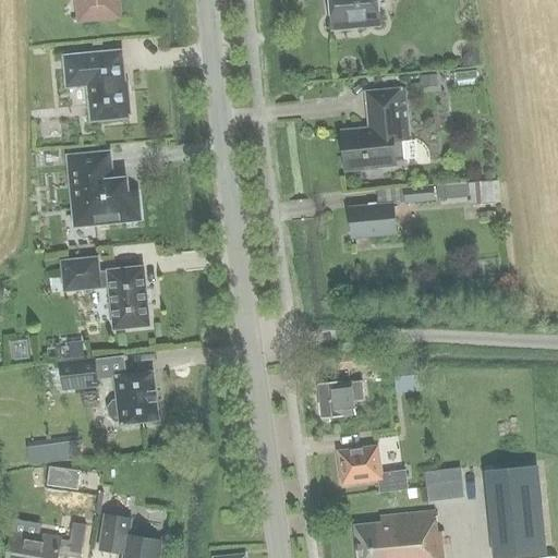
[(118,16),(116,0),(77,0),(80,20),(118,16)]
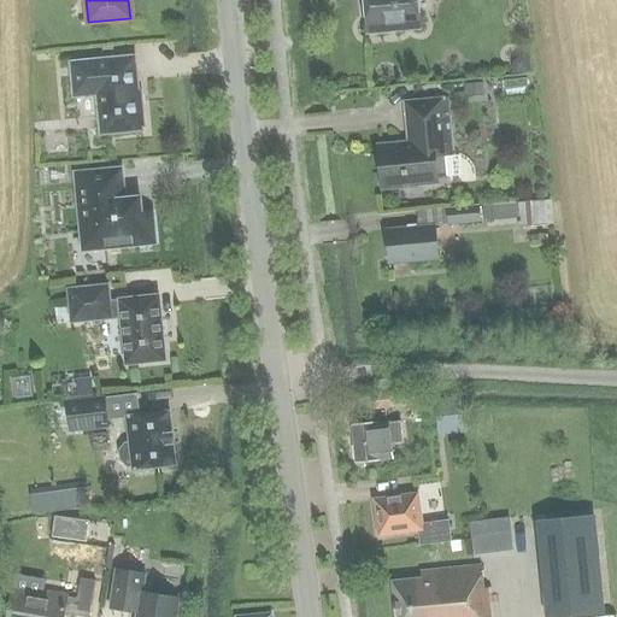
[(416,0),(363,0),(365,25),(395,23),(397,30),(419,28),(416,0)]
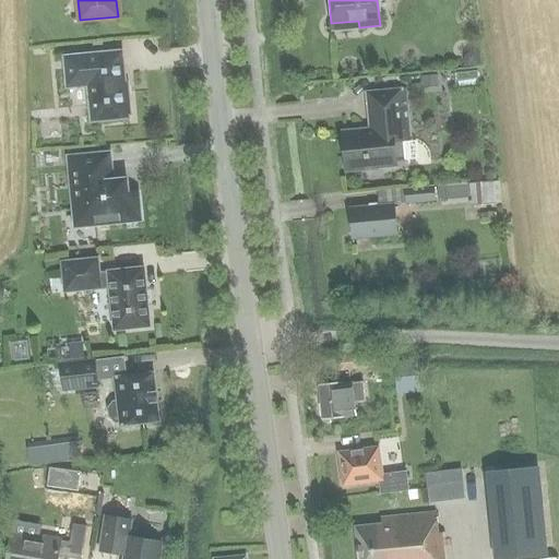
[(129,118),(129,116),(132,115),(130,98),(127,98),(121,52),(64,59),(68,90),(88,86),(93,122),(129,118)]
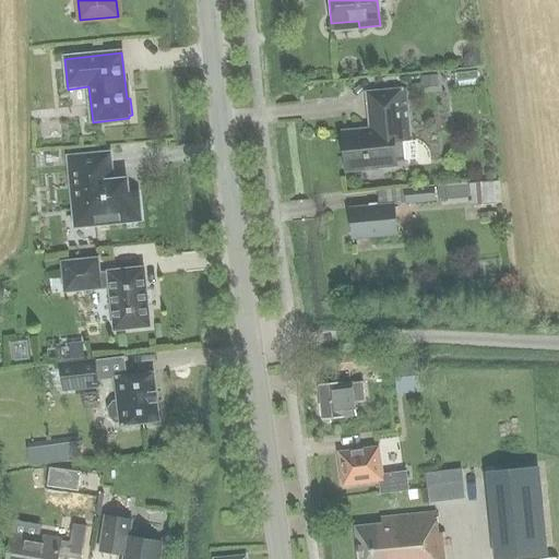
[(437,87),(436,75),(420,76),(421,88),(437,87)]
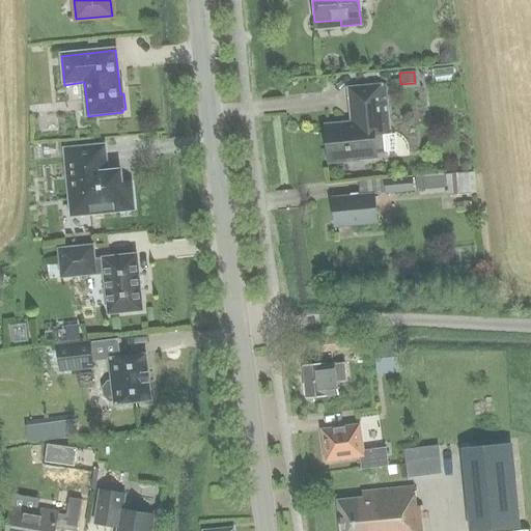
[(384,152),(382,134),(388,133),(383,85),(348,89),(352,126),(325,129),(328,160),(346,159),(347,162),(375,159),(375,154),(384,152)]
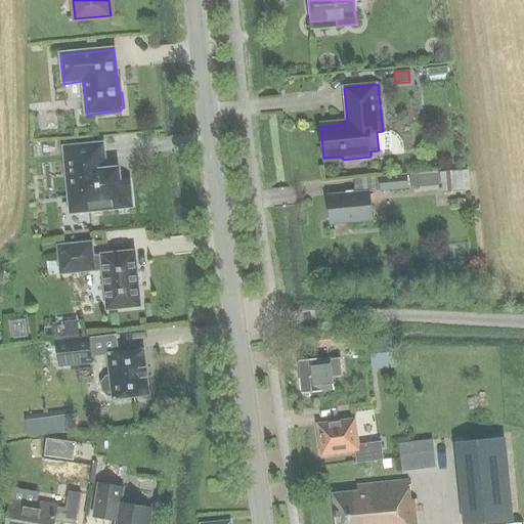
[(63,148),(70,212),(129,206),(126,179),(117,180),(116,169),(102,171),(100,144),(63,148)]
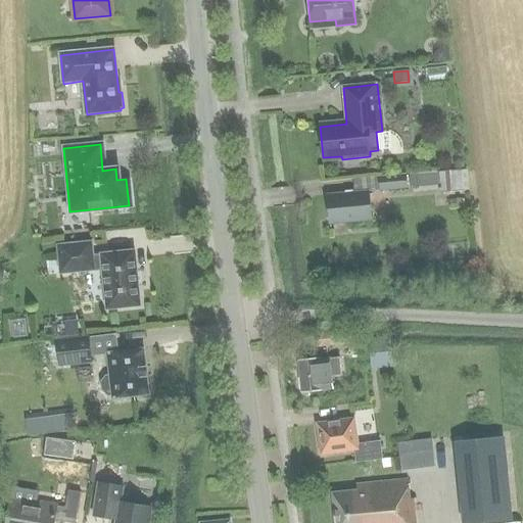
[(468,191),(466,170),(436,172),(437,193),(468,191)]
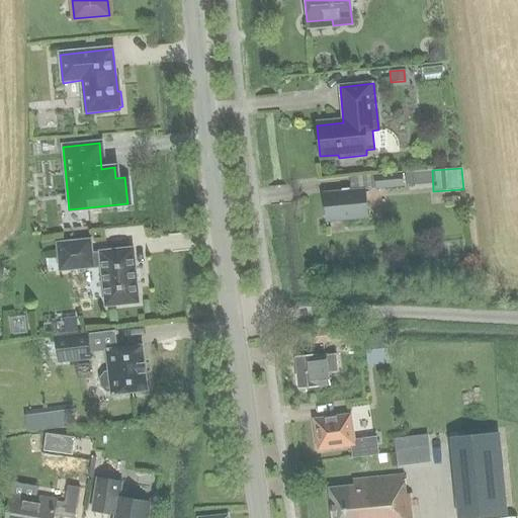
[(414,185),(413,172),(405,173),(406,185),(414,185)]
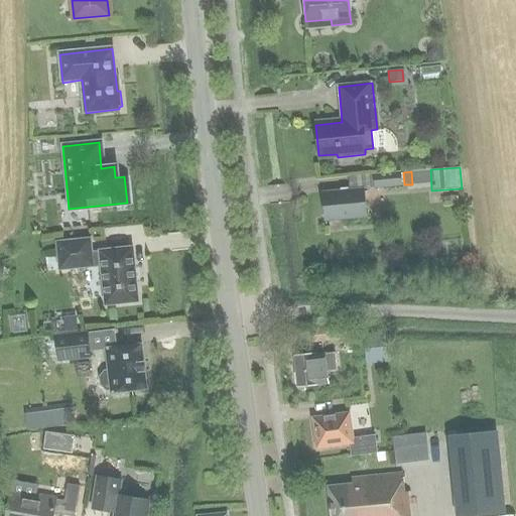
[(400,172),(374,175),(375,187),(401,185),(400,172)]
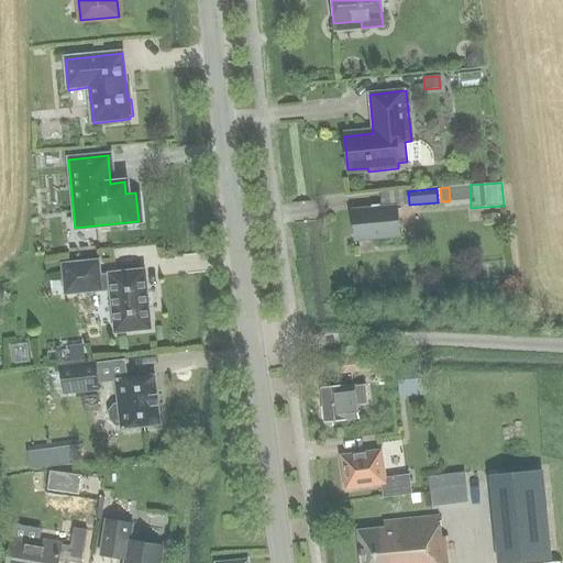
[(396,206),(352,210),(354,241),(399,238),(396,206)]
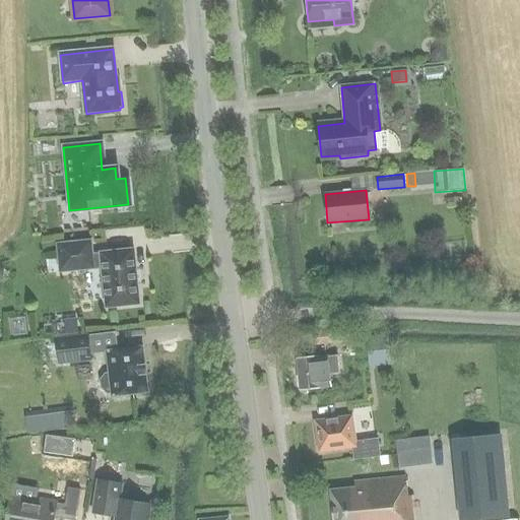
[(89,241),(56,244),(59,272),(101,268),(105,308),(138,304),(133,249),(99,252),(99,254),(91,255),(89,241)]
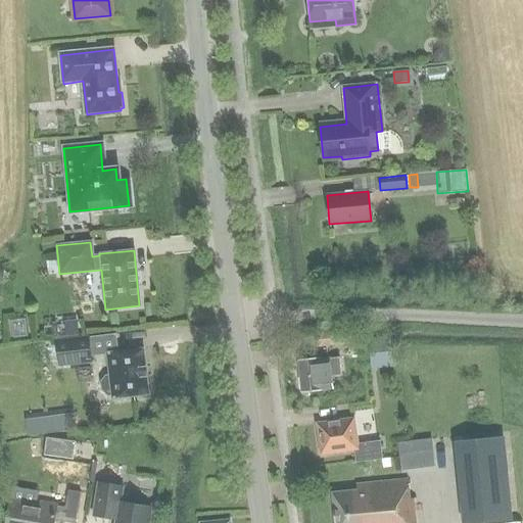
[(76,322),(52,325),(54,336),(77,333),(76,322)]
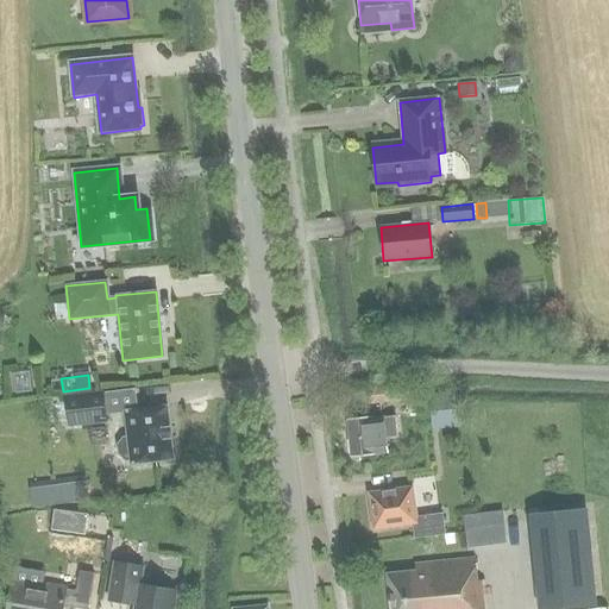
[(106,424),(102,391),(63,396),(67,428),(106,424)]
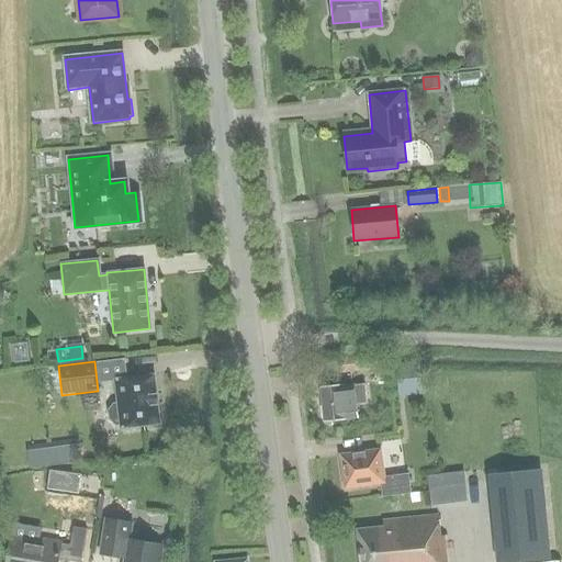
[(397,385),(424,382),(423,362),(396,364),(397,385)]
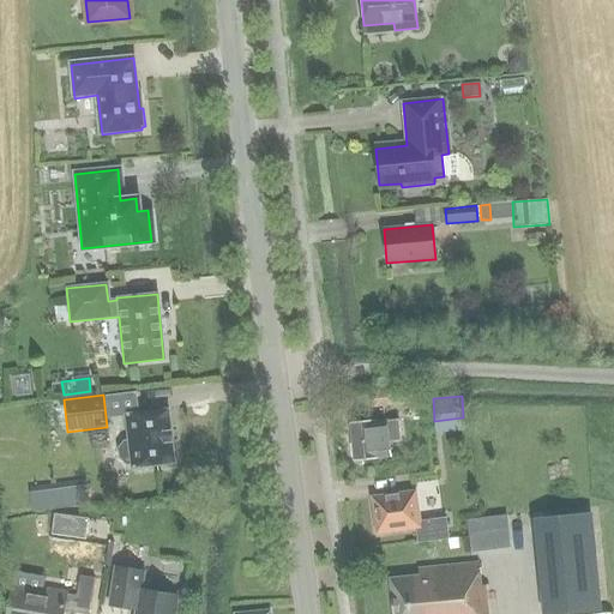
[(131,464),(132,468),(175,463),(168,410),(125,415),(128,440),(124,441),(118,449),(119,458),(126,464),(131,464)]
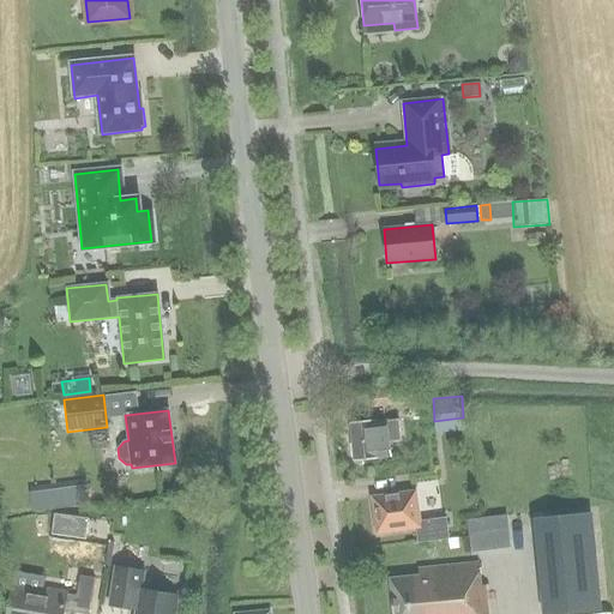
[(397,421),(386,422),(386,420),(373,422),(373,421),(349,423),(353,461),(377,458),(390,456),(389,443),(398,441),(397,421)]
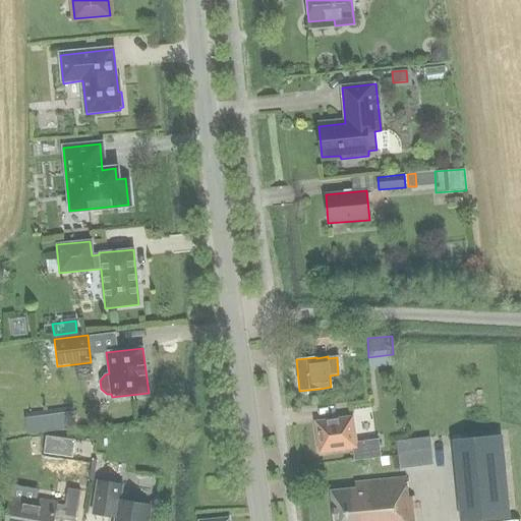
[(347,414),(367,411),(365,401),(346,404),(347,414)]
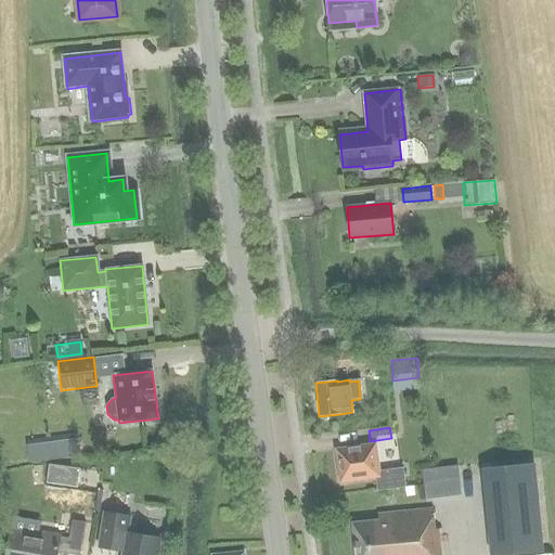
[(47,442),(49,460),(80,455),(78,438),(47,442)]
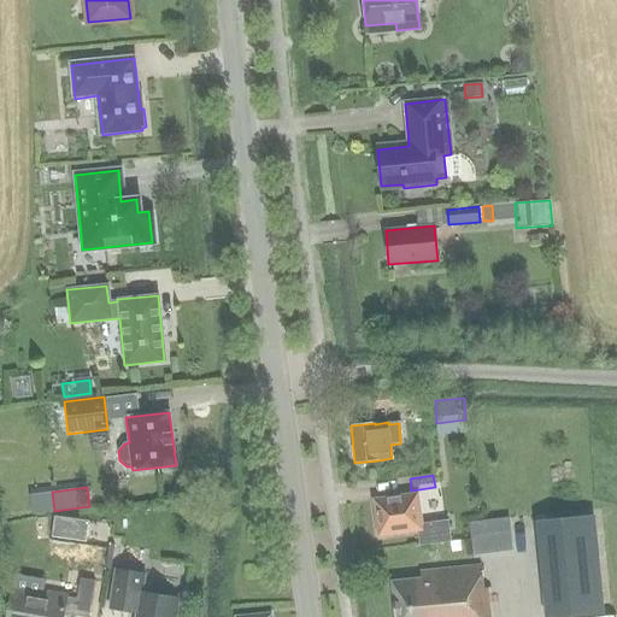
[(421,524),(417,494),(374,500),(378,536),(417,530),(419,546),(448,541),(446,521),(435,522),(421,524)]
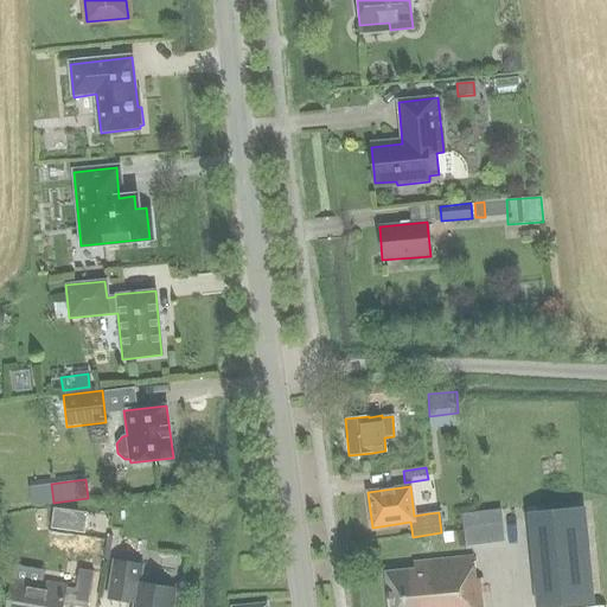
[(84,531),(87,512),(53,508),(51,526),(84,531)]
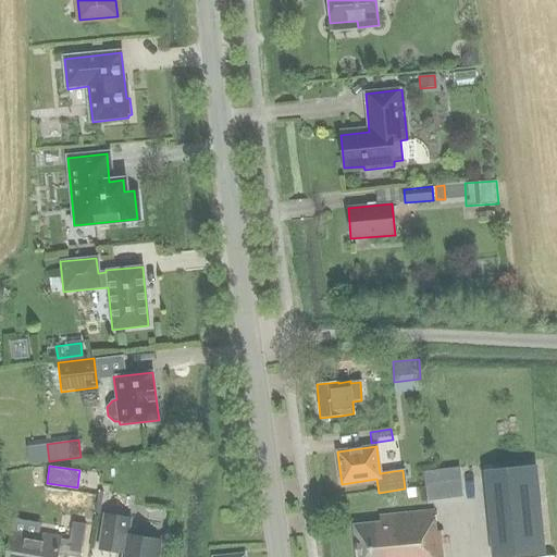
[(426,474),(431,504),(468,499),(465,469),(426,474)]
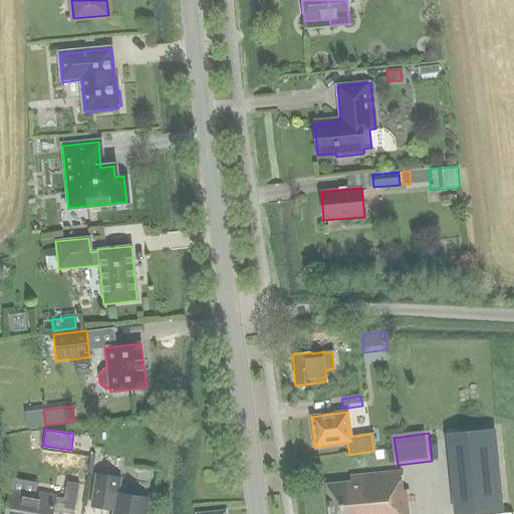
[(455,437),(462,513),(489,513),(502,513),(495,433),(455,437)]
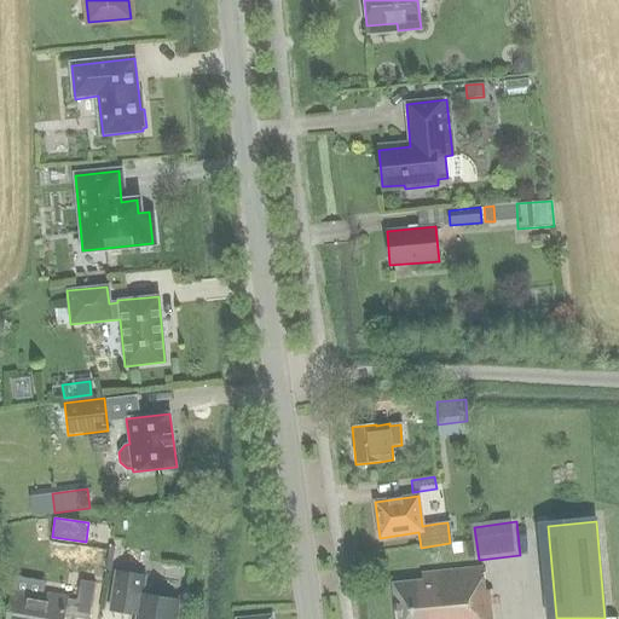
[(491,618),(489,590),(485,591),(482,567),(421,573),(422,582),(393,584),(395,618),(491,618)]
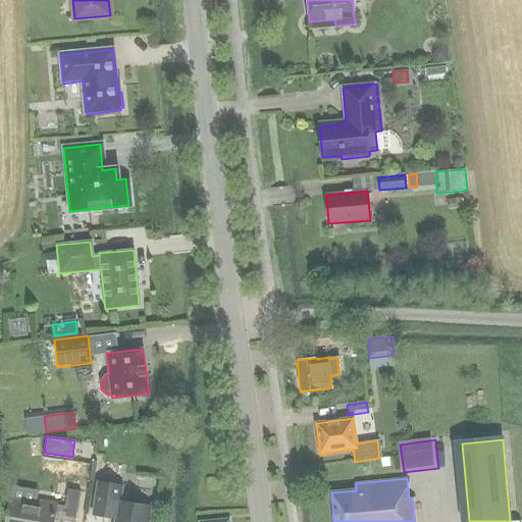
[(122,486),(98,482),(93,515),(115,518),(114,521),(148,521),(151,508),(119,503),(122,486)]
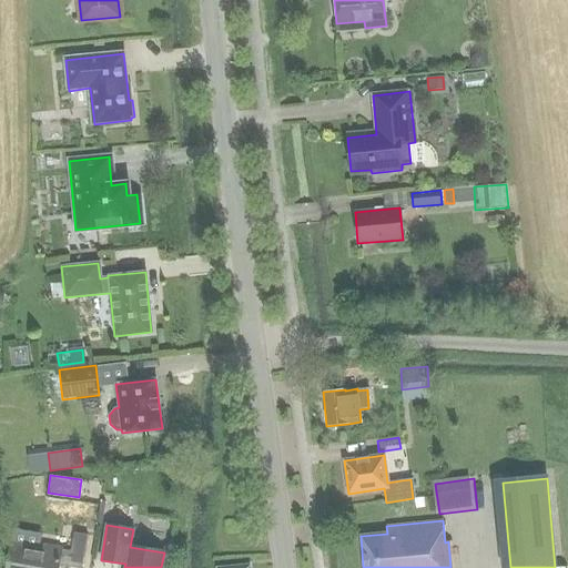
[(74,567),(81,567),(88,535),(73,533),(70,551),(61,549),(61,548),(43,545),(42,550),(10,545),(6,567),(57,567),(58,565),(74,567)]
